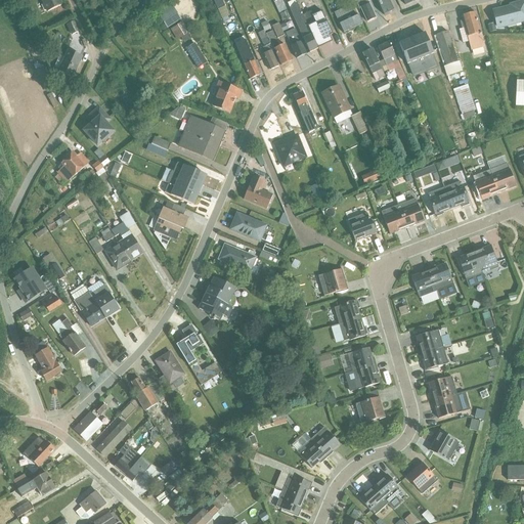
[(40,0),(47,13),(62,6),(59,0),(40,0)]
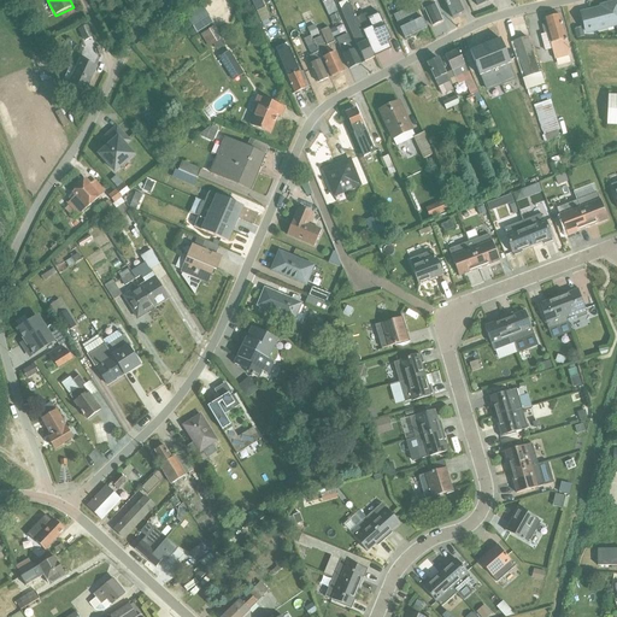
[(251,0),(257,11),(265,7),(262,0),(251,0)]
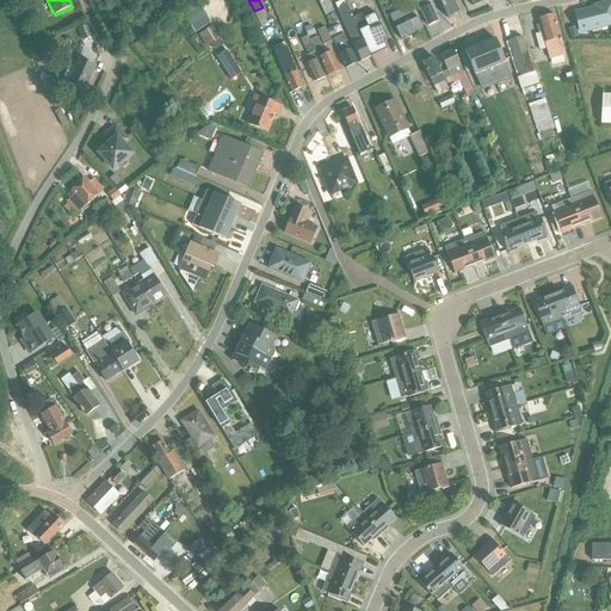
[(322,4),(320,5),(323,11),(325,17),(327,16),(331,23),(337,20),(333,13),(334,12),(328,0),(322,4)]
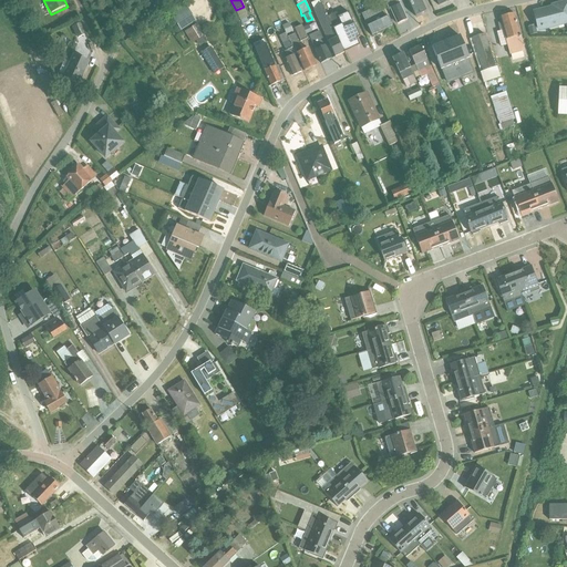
[(329,21),(327,17),(319,0),(318,0),(310,3),(334,58),(343,53),(329,21)]
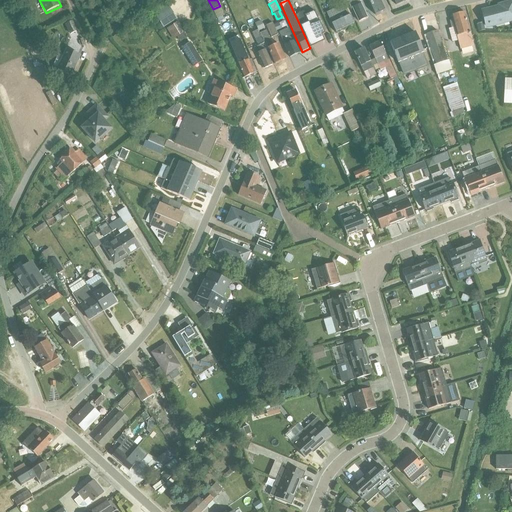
[(346,0),(348,3),(351,9),(353,9),(359,22),(367,18),(360,2),(361,1),(360,0),(346,0)]
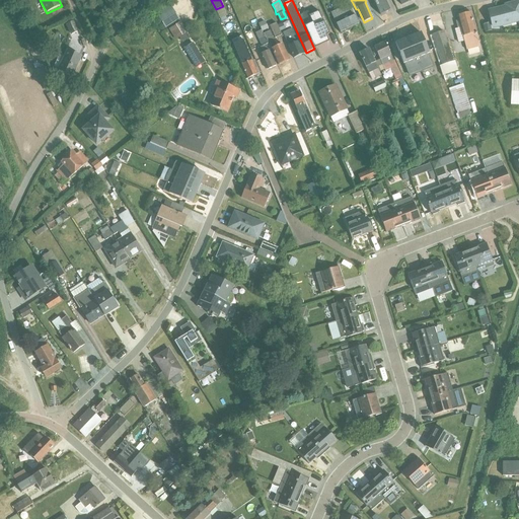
[(384,0),(372,0),(380,16),(390,11),(384,0)]
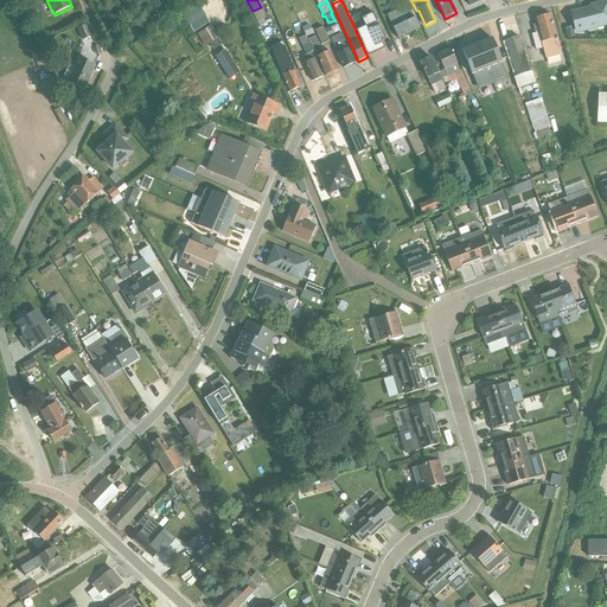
[(572,13),(576,34),(606,26),(606,1),(596,5),(598,6),(572,13)]
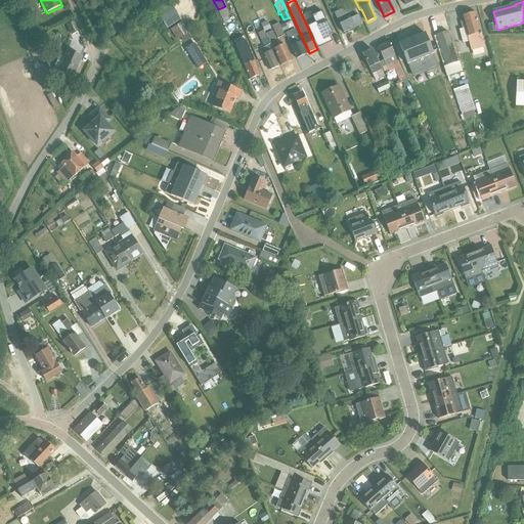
[(355,11),(359,9),(356,3),(346,7),(349,11),(336,17),(344,34),(362,25),(355,11)]
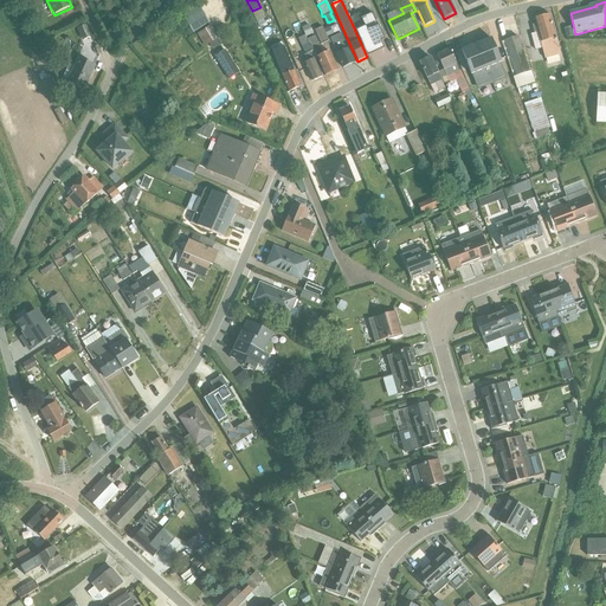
[(198,5),(182,14),(186,20),(201,10),(198,5)]
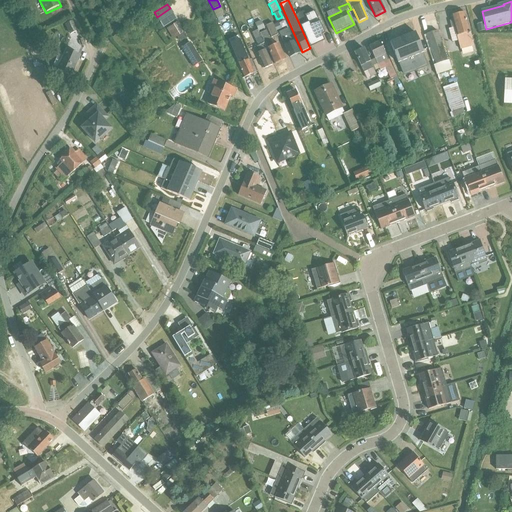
[(220,6),(213,9),(217,19),(224,16),(220,6)]
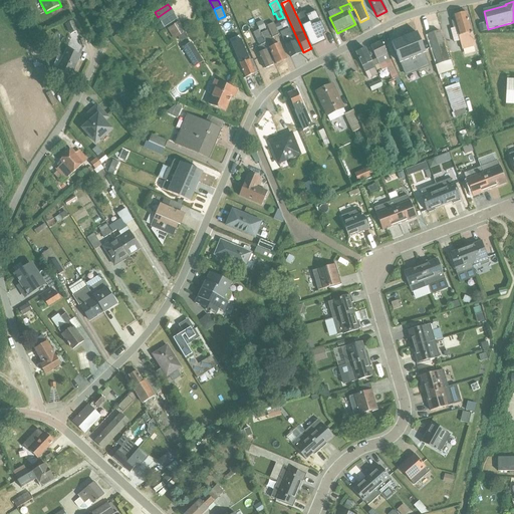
[(171,8),(158,17),(165,27),(177,19),(171,8)]
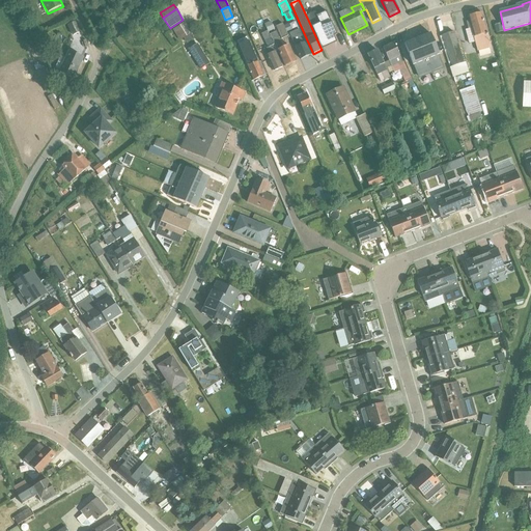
[(268,17),(264,10),(259,12),(264,25),(267,31),(268,33),(275,30),(271,22),(273,22),(270,16),(268,17)]
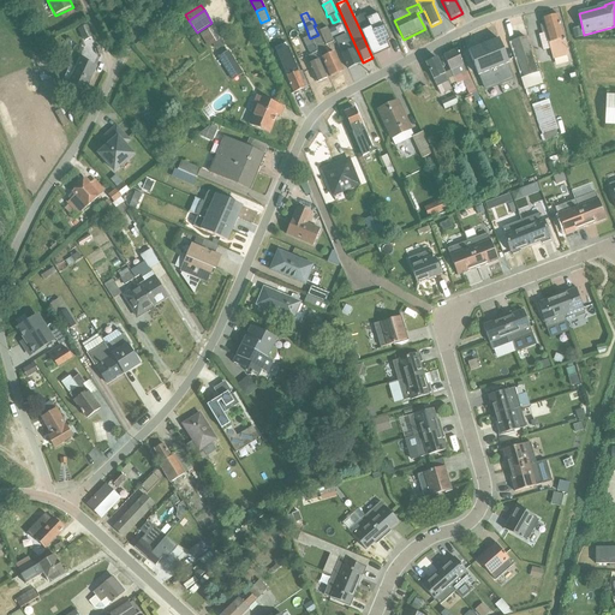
[(357,23),(372,58),(390,51),(383,36),(387,35),(377,13),(368,18),(365,13),(354,18),(357,23)]
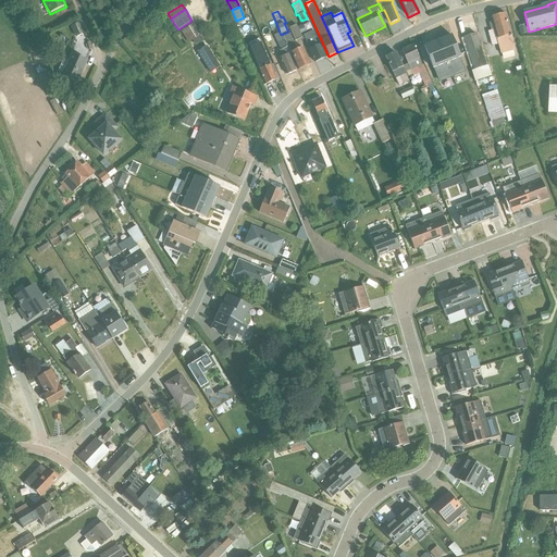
[(498,45),(500,54),(516,50),(505,13),(491,17),(492,23),(498,45)]
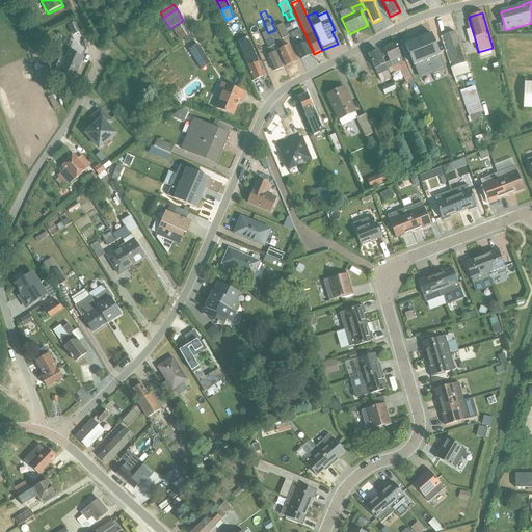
[(289,29),(299,26),(297,20),(287,23),(289,29)]
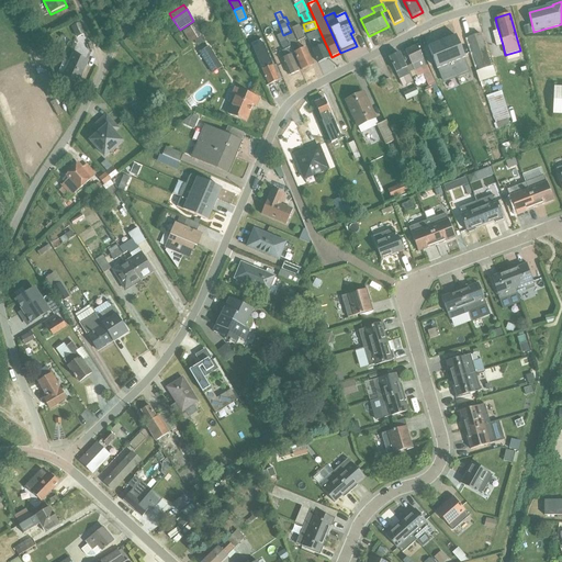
[(85,34),(80,23),(71,26),(76,38),(85,34)]
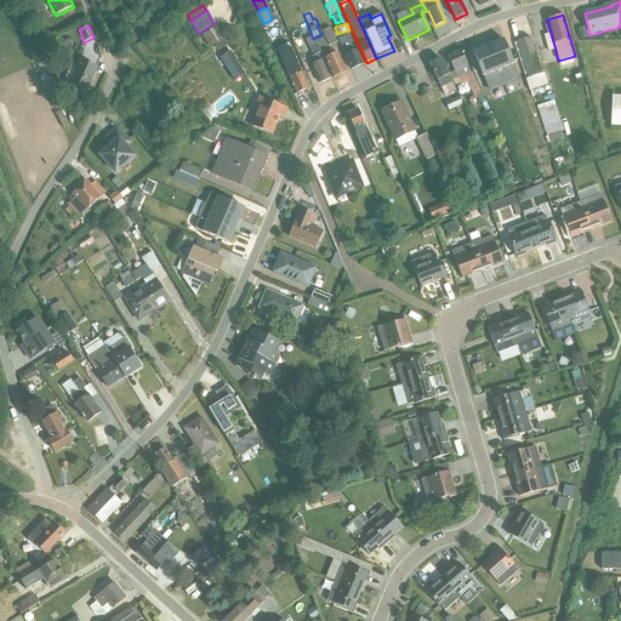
[(279,35),(275,26),(267,29),(271,38),(279,35)]
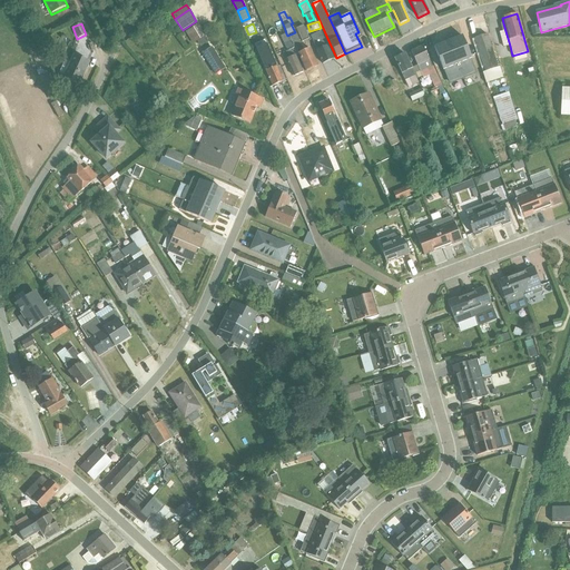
[(470,40),(465,23),(455,27),(460,41),(458,41),(461,51),(463,50),(465,58),(467,58),(469,65),(472,78),(471,78),(479,98),(488,95),(481,74),(482,74),(485,84),(491,82),(492,85),(501,82),(500,79),(503,78),(500,68),(499,68),(488,35),(470,40)]
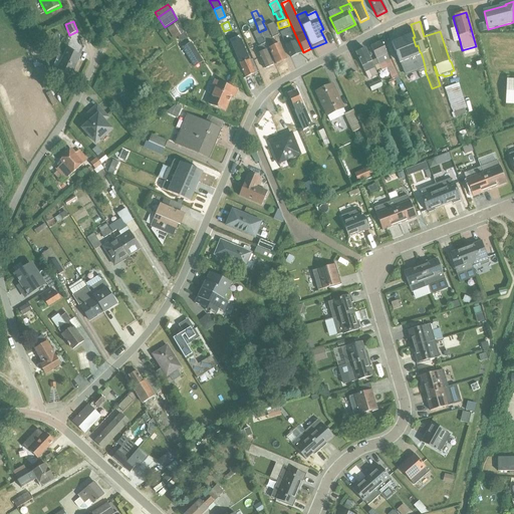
[(454,43),(460,41),(454,21),(451,21),(453,28),(450,29),(454,43)]
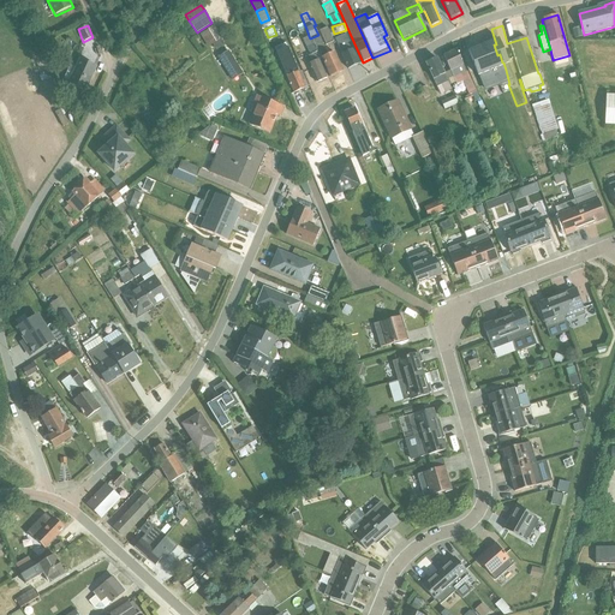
[(221,40),(222,39),(214,27),(199,35),(208,48),(213,45),(216,51),(225,46),(221,40)]
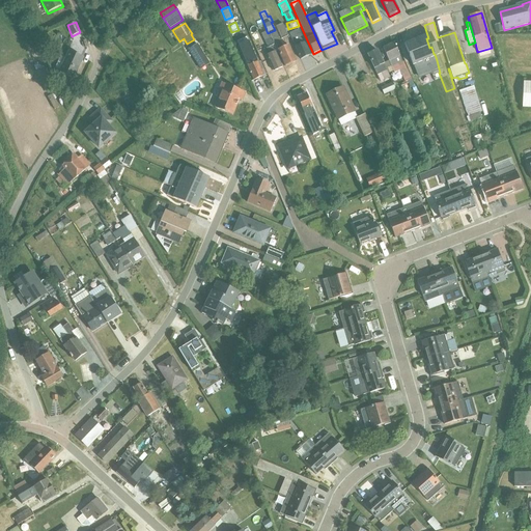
[(276,27),(281,39),(288,36),(282,24),(276,27)]
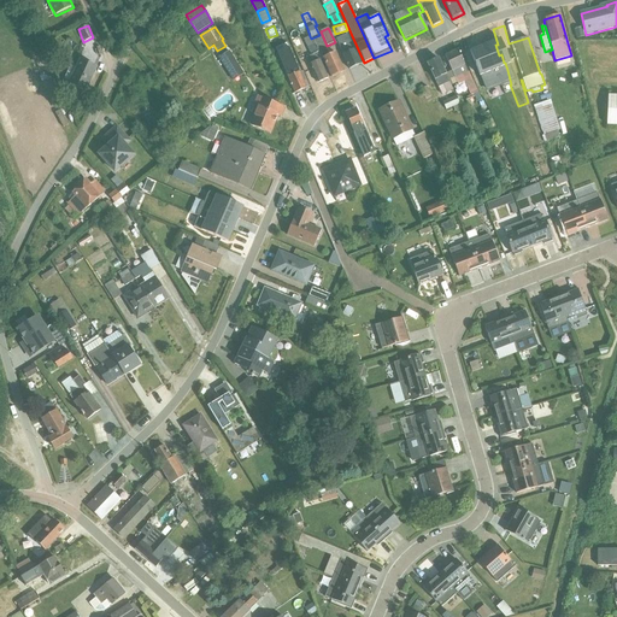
[(574,30),(576,39),(585,37),(582,28),(574,30)]
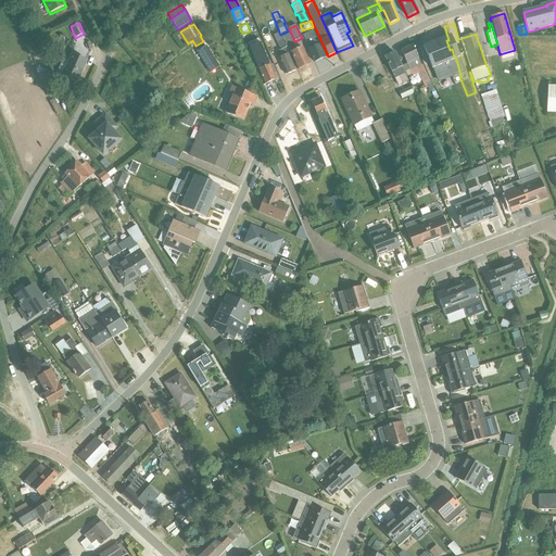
[(325,58),(319,45),(313,30),(303,35),(315,63),(325,58)]
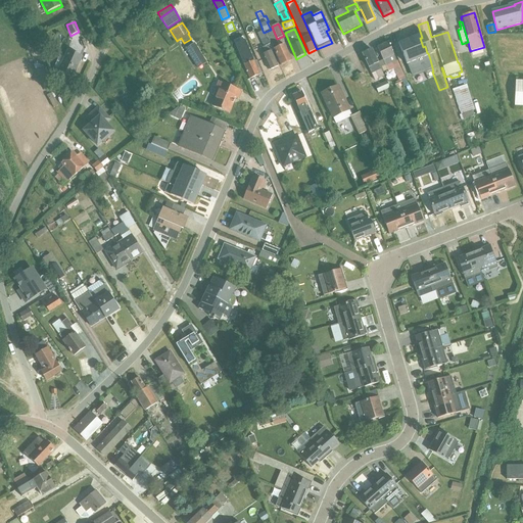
[(265,35),(264,33),(263,31),(257,34),(264,47),(259,49),(270,70),(278,67),(271,51),(273,50),(265,35)]
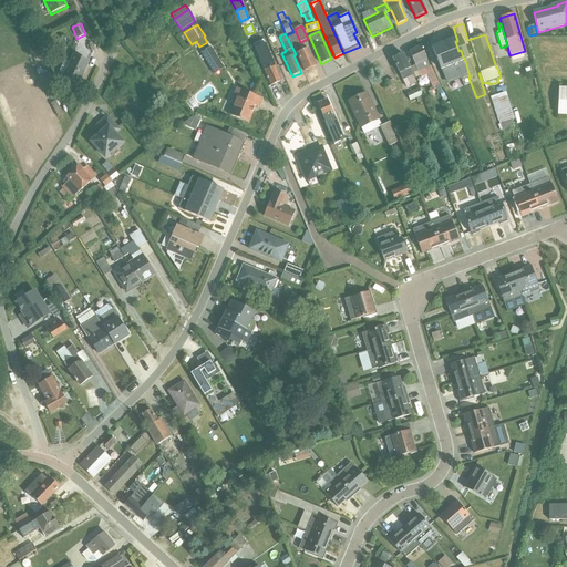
[(281,51),(274,34),(268,38),(275,54),(281,51)]
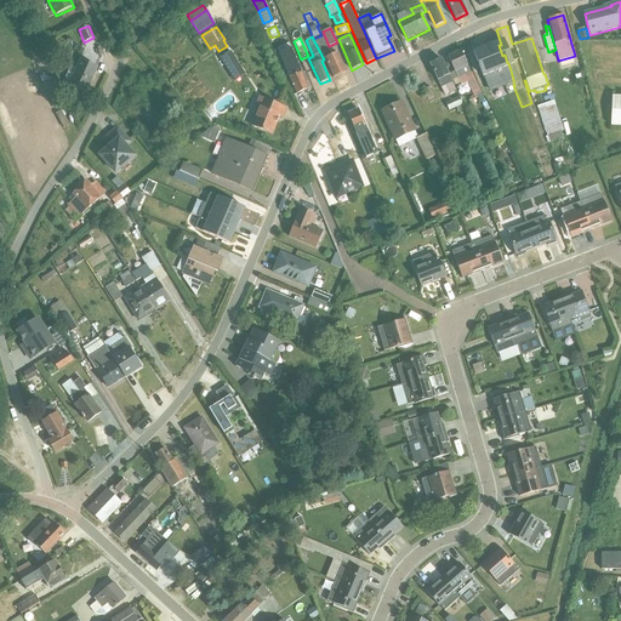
[(331,56),(323,38),(314,41),(324,60),(334,79),(346,73),(337,53),(331,56)]
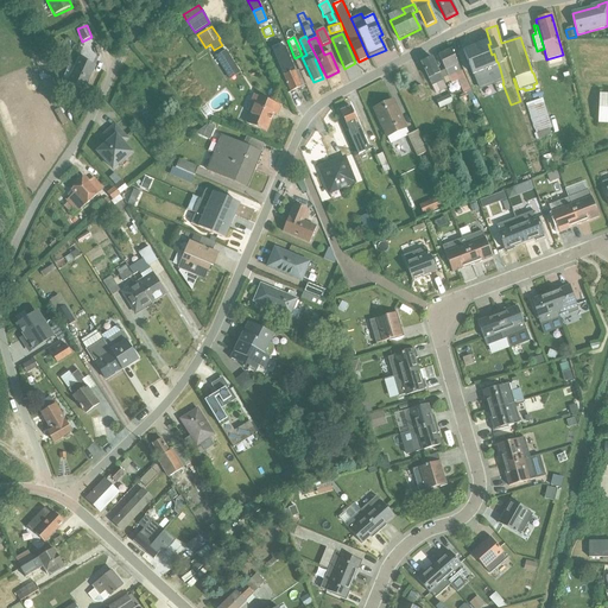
[(302,88),(287,55),(290,54),(284,40),(276,44),(276,43),(267,46),(271,55),(278,51),(280,57),(276,59),(280,70),(286,68),(289,74),(283,76),(291,93),(302,88)]
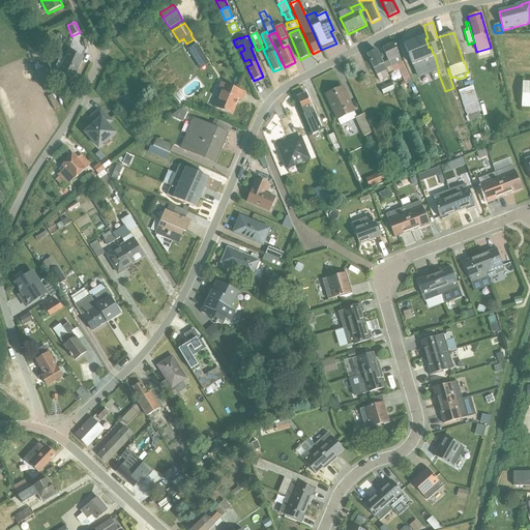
[(411,79),(411,80),(393,42),(382,49),(388,61),(383,63),(387,74),(392,71),(393,74),(399,70),(404,82),(407,81),(407,82),(400,85),(401,87),(408,84),(409,86),(414,84),(411,79)]
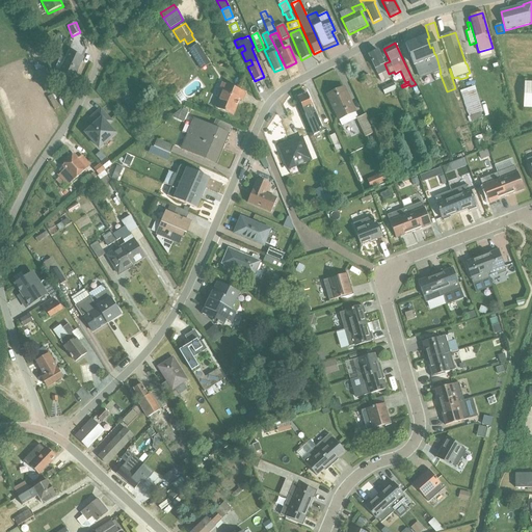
[(188,50),(201,71),(210,64),(197,44),(188,50)]
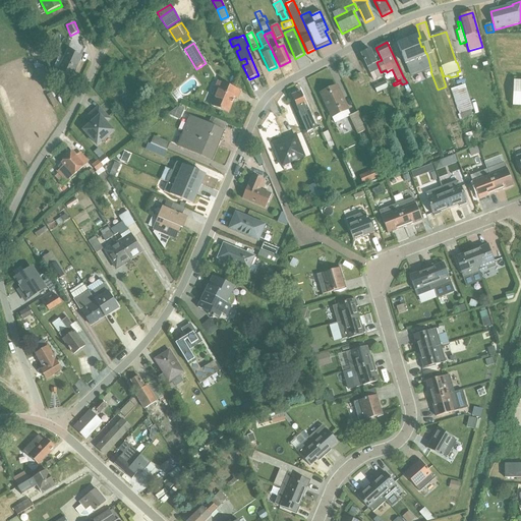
[(58,69),(57,70),(71,77),(79,61),(80,62),(82,57),(67,50),(65,55),(63,58),(58,69)]
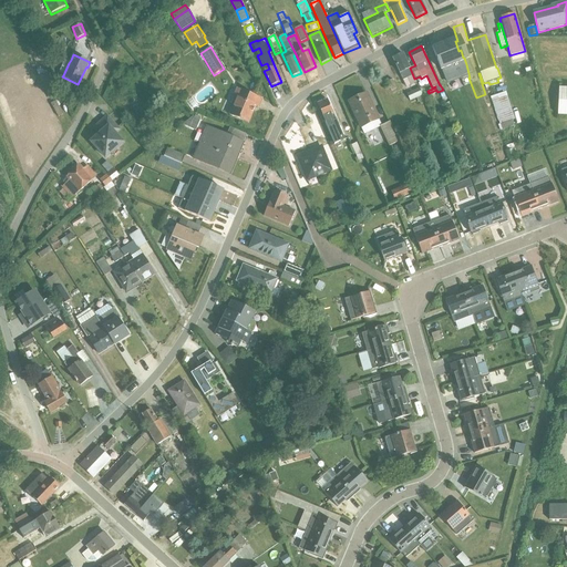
[(410,85),(416,83),(414,79),(410,68),(403,54),(392,59),(406,88),(410,85)]
